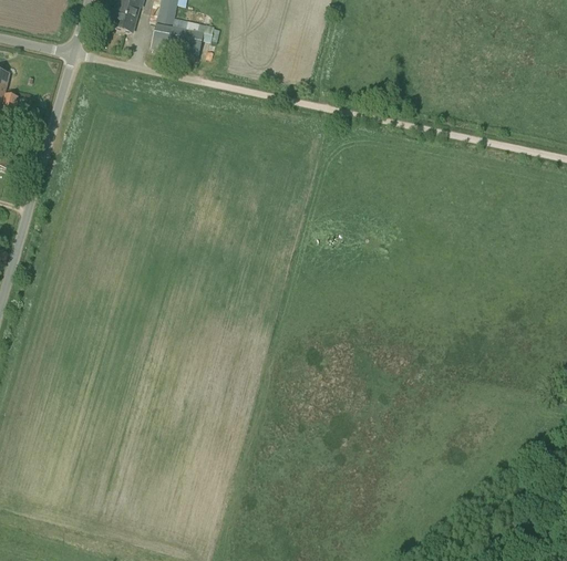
[(126,0),(119,0),(112,24),(132,30),(140,3),(141,4),(142,0),(126,0)]
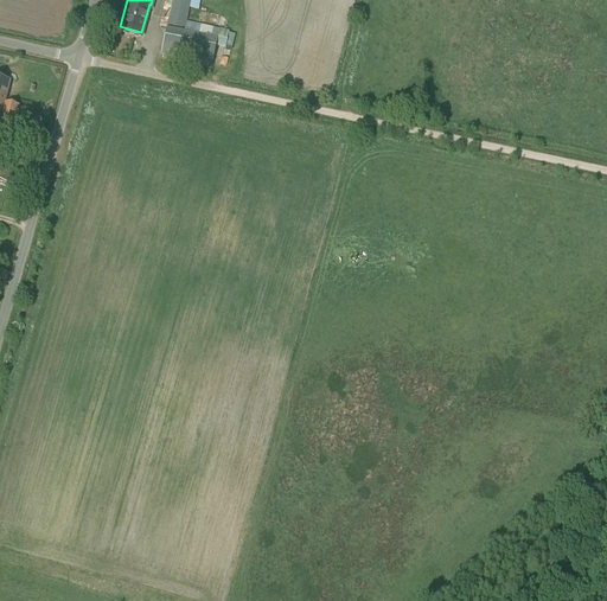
[(164,0),(159,21),(166,24),(160,49),(183,55),(181,61),(197,64),(198,58),(212,59),(216,42),(231,45),(235,30),(229,29),(229,26),(219,24),(186,17),(190,2),(198,5),(199,0),(164,0)]
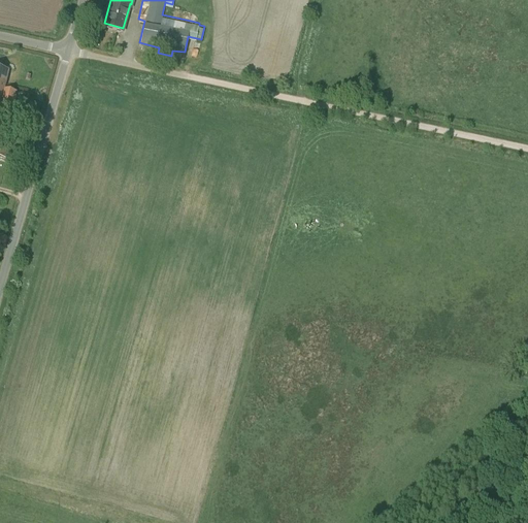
[(0,78),(5,80),(9,66),(0,64),(0,78)]
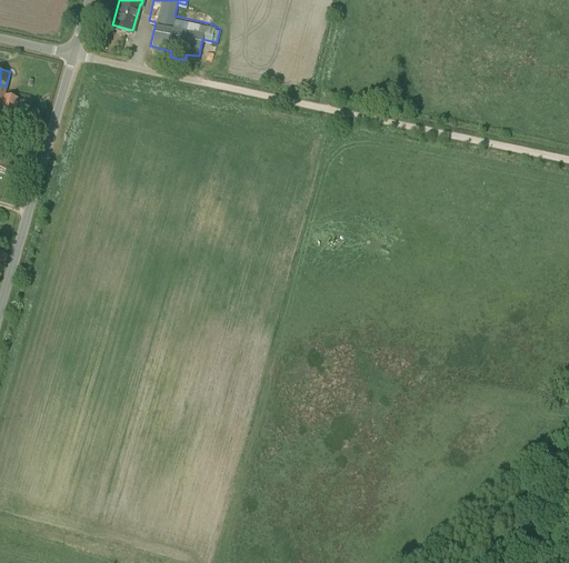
[(2,110),(0,109),(0,110),(0,118),(11,121),(18,94),(6,92),(3,101),(0,100),(0,104),(2,106),(2,110)]
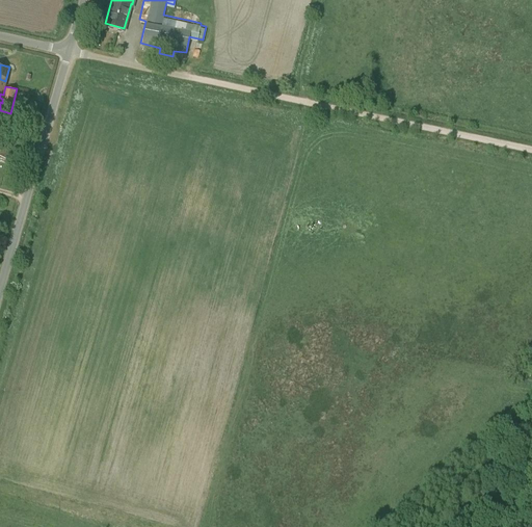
[(0,154),(7,157),(9,146),(10,146),(12,137),(0,133),(0,154)]
